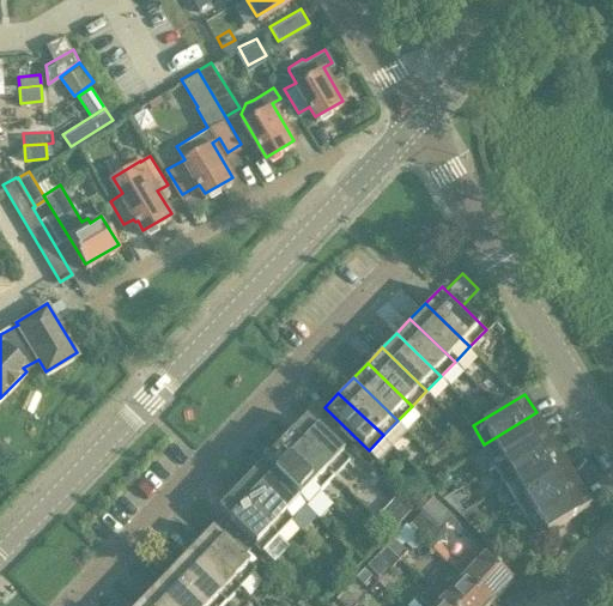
[(547,430),(536,412),(484,444),(495,461),(547,430)]
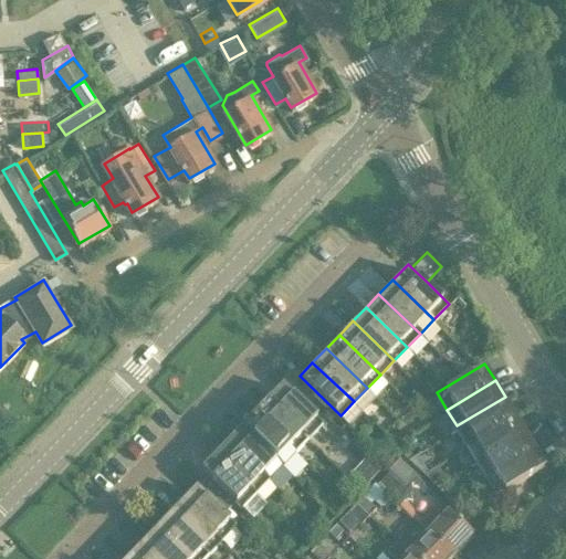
[(281,382),(265,398),(305,436),(321,421),(281,382)]
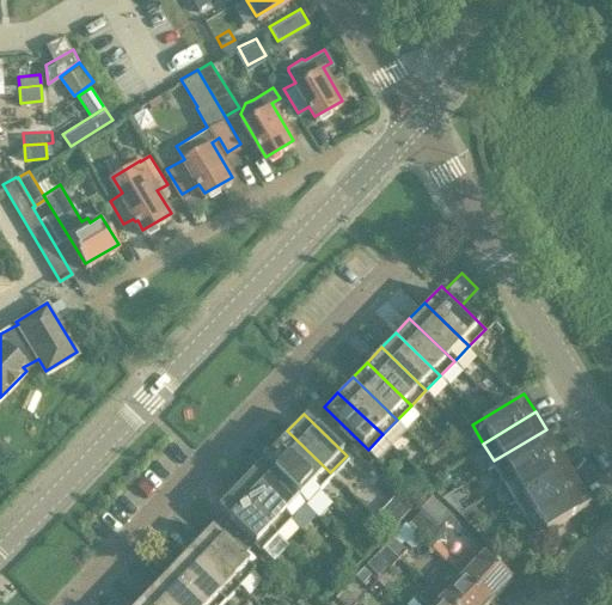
[(556,447),(546,429),(494,460),(503,478),(556,447)]
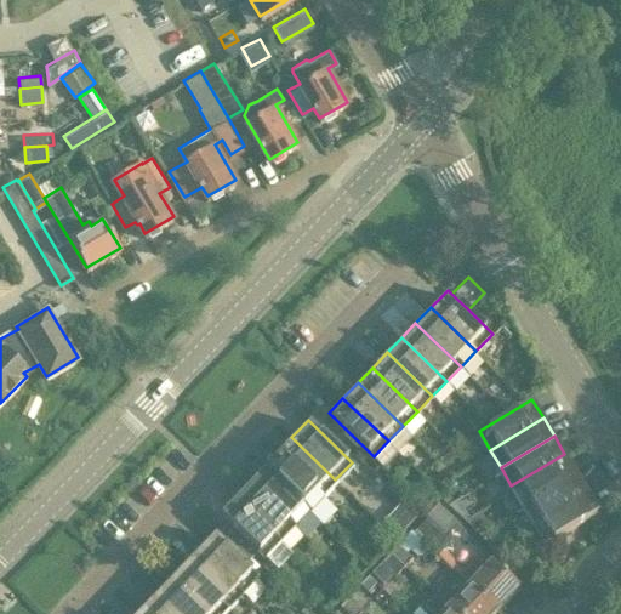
[(335,479),(291,437),(277,453),(320,494),(335,479)]
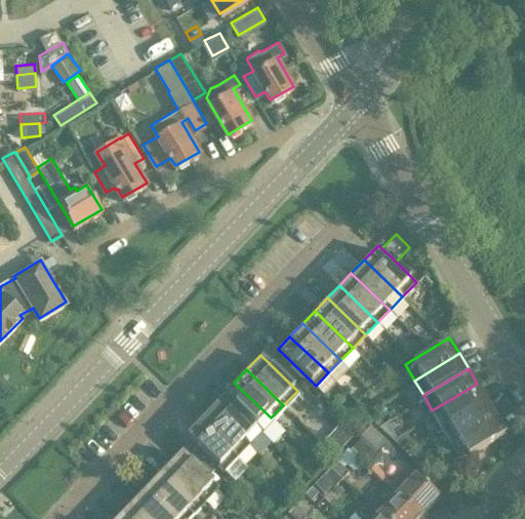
[(234,383),(221,395),(258,431),(271,417),(234,383)]
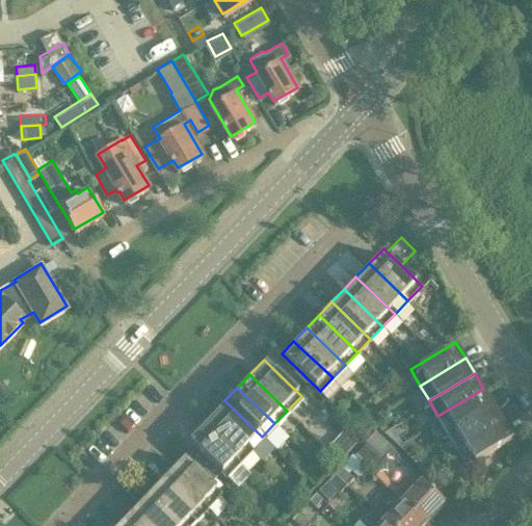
[(483,389),(437,416),(447,431),(493,404),(483,389)]
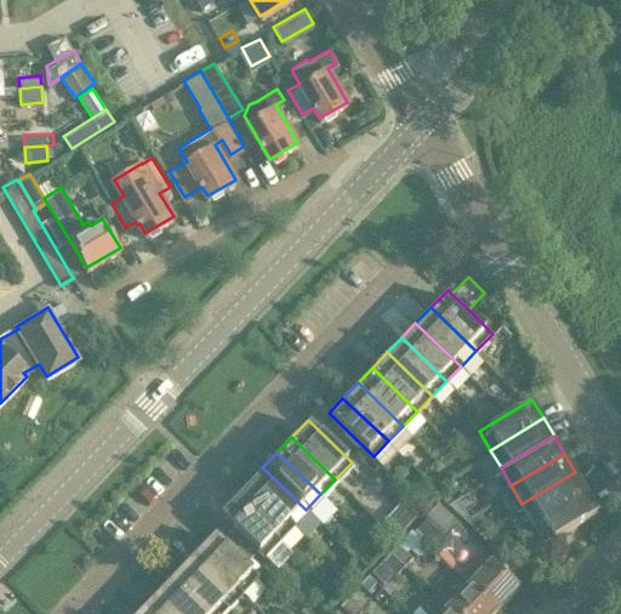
[(306,510),(262,467),(248,482),(291,524),(306,510)]
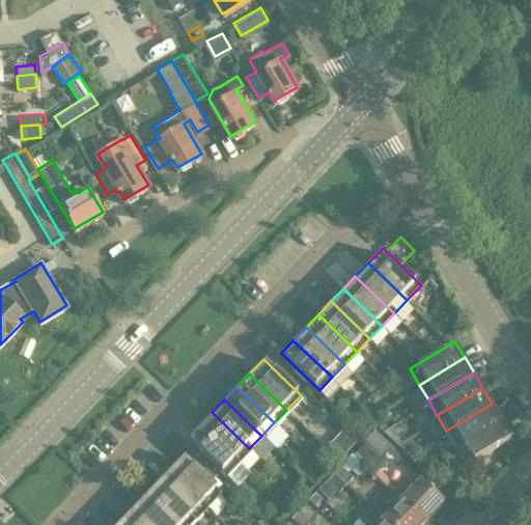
[(492,404),(446,431),(455,445),(501,418),(492,404)]
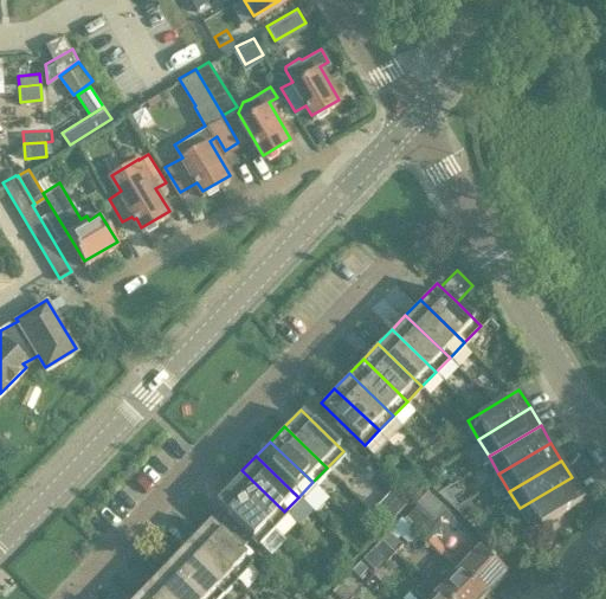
[(242,470),(227,484),(270,526),(284,511),(242,470)]
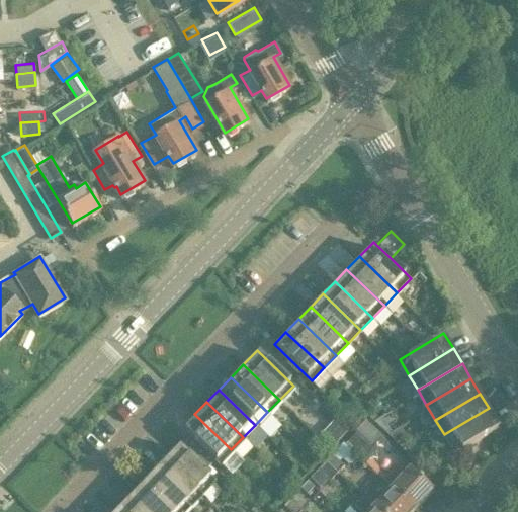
[(489,408),(444,434),(453,450),(498,423),(489,408)]
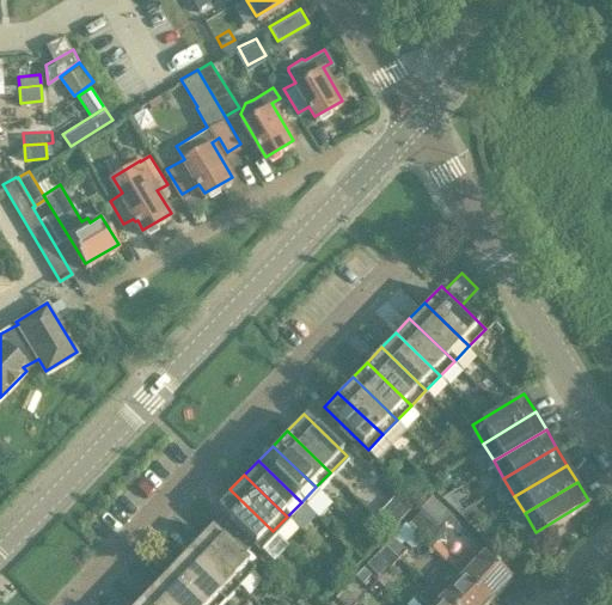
[(273,531),(230,489),(215,503),(258,545),(273,531)]
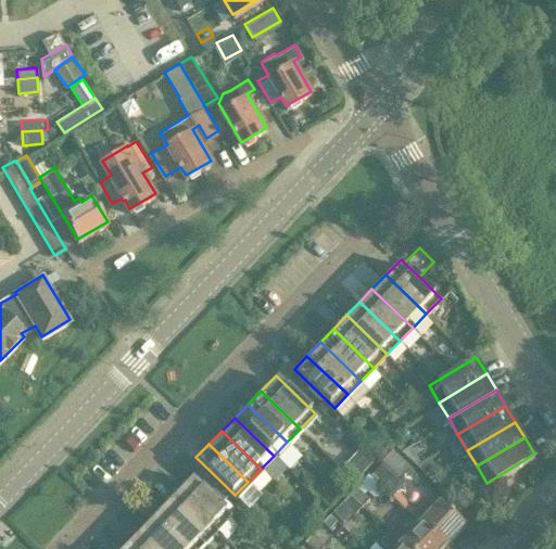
[(392,447),(381,457),(401,475),(411,464),(392,447)]
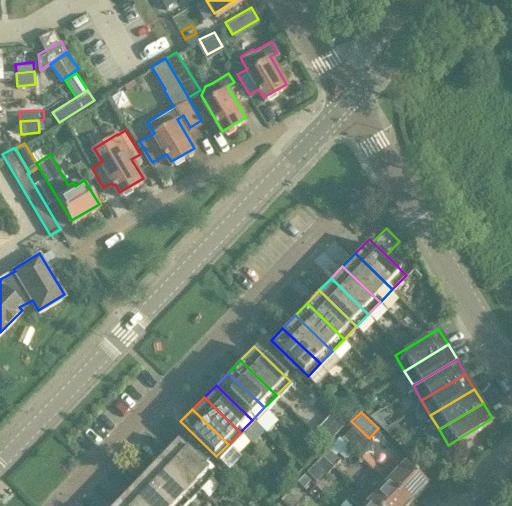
[(351,421),(339,434),(346,441),(348,442),(360,454),(372,441),(369,438),(351,421)]
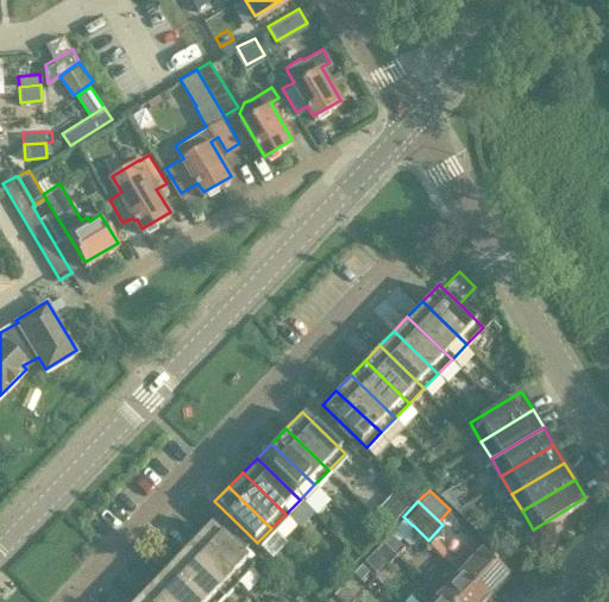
[(403,516),(389,531),(390,531),(399,538),(401,535),(412,525),(403,516)]
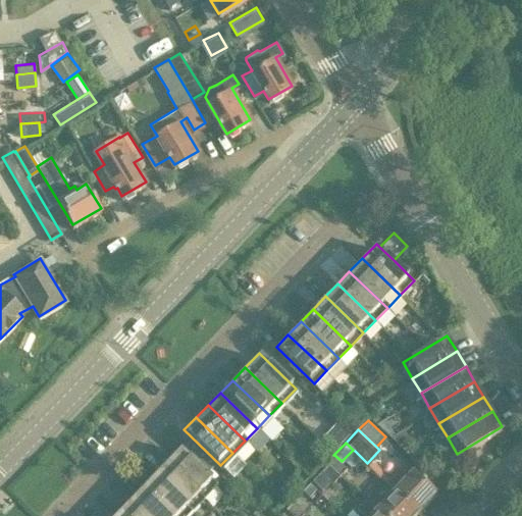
[(179,446),(165,461),(203,498),(217,481),(179,446)]
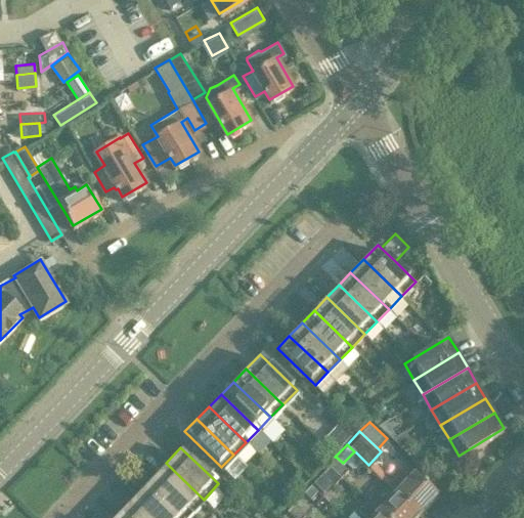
[(238,452),(225,464),(234,475),(248,463),(238,452)]
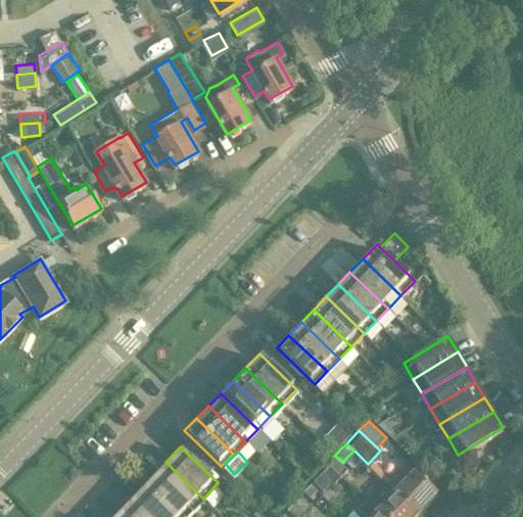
[(335,456),(329,463),(340,473),(346,467),(342,462),(335,456)]
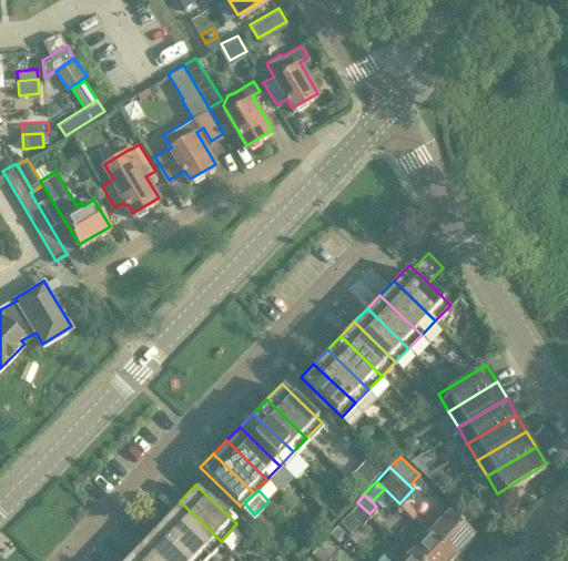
[(180,501),(166,514),(208,554),(221,541),(180,501)]
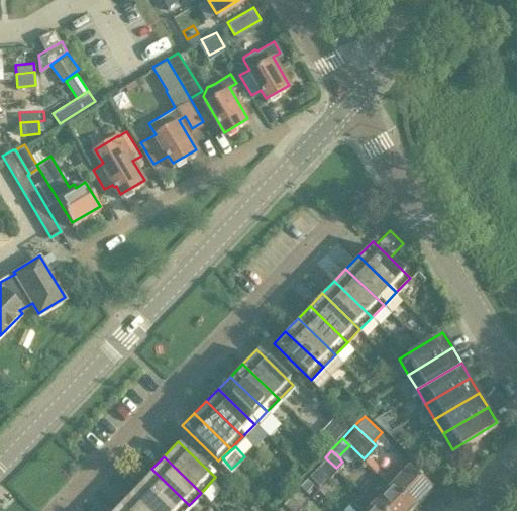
[(325,457),(309,474),(319,483),(328,474),(329,476),(336,468),(325,457)]
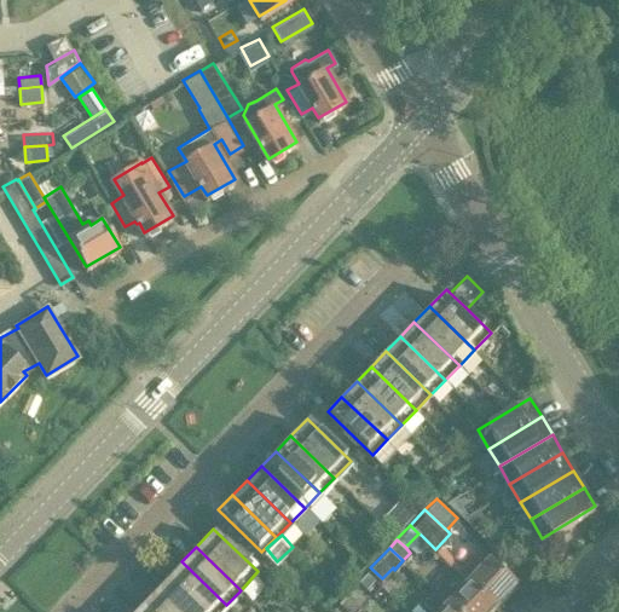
[(466,578),(493,605),(516,579),(489,553),(466,578)]
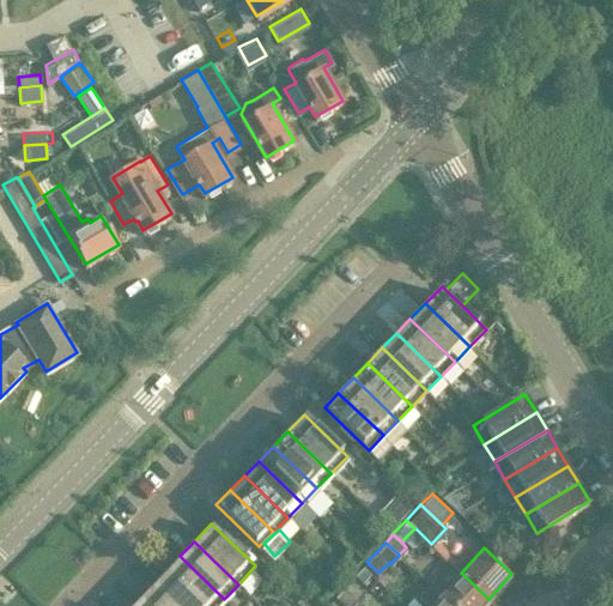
[(352,549),(341,562),(351,569),(362,557),(352,549)]
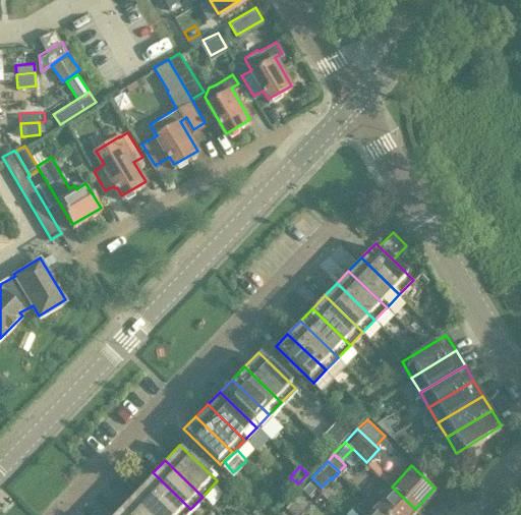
[(153,472),(140,485),(171,514),(183,514),(190,509),(153,472)]
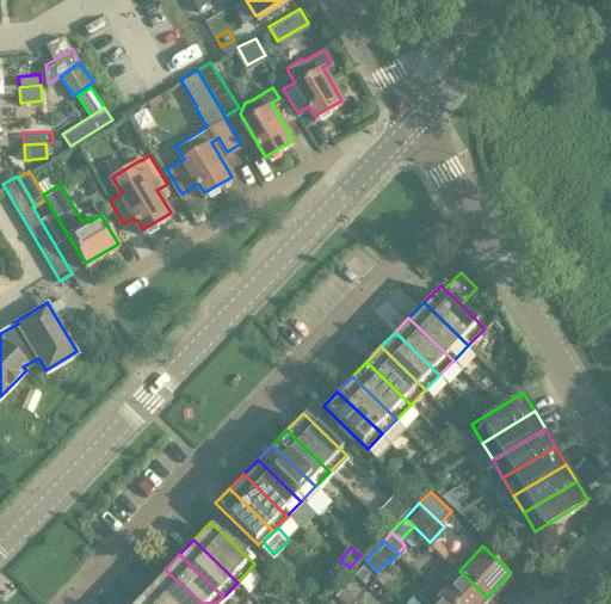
[(362,564),(355,572),(362,579),(369,569),(362,564)]
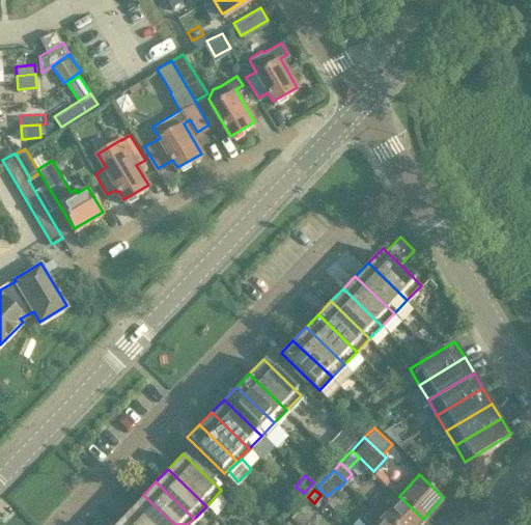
[(174,524),(143,495),(131,507),(148,524),(174,524)]
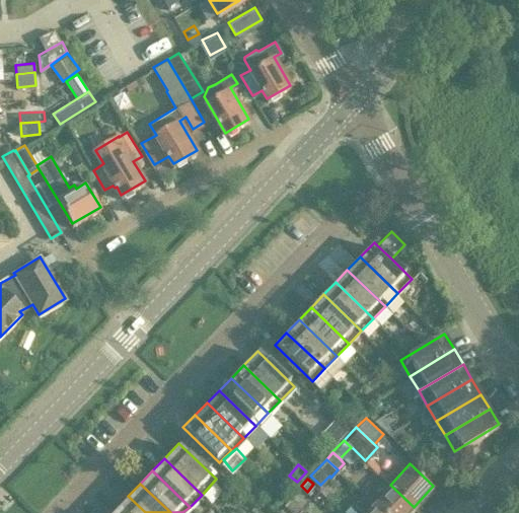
[(408,512),(414,507),(390,485),(373,503),(383,512),(408,512)]
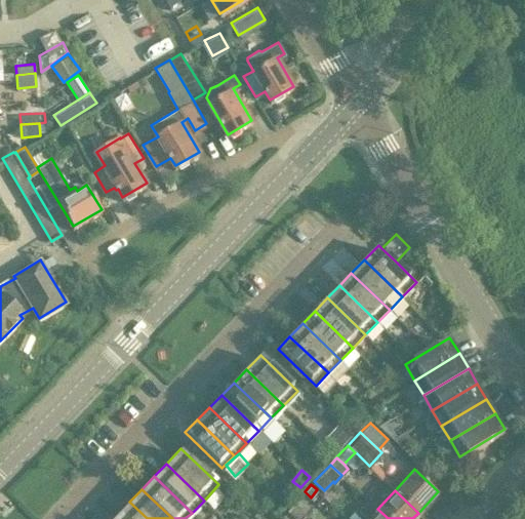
[(285,491),(278,497),(284,504),(291,497),(285,491)]
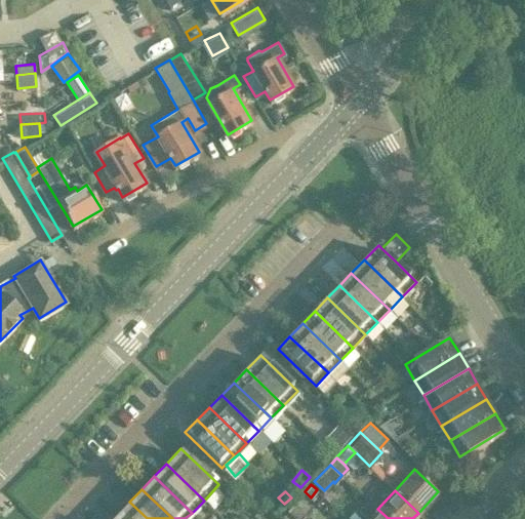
[(300,496),(294,503),(306,513),(312,507),(310,505),(300,496)]
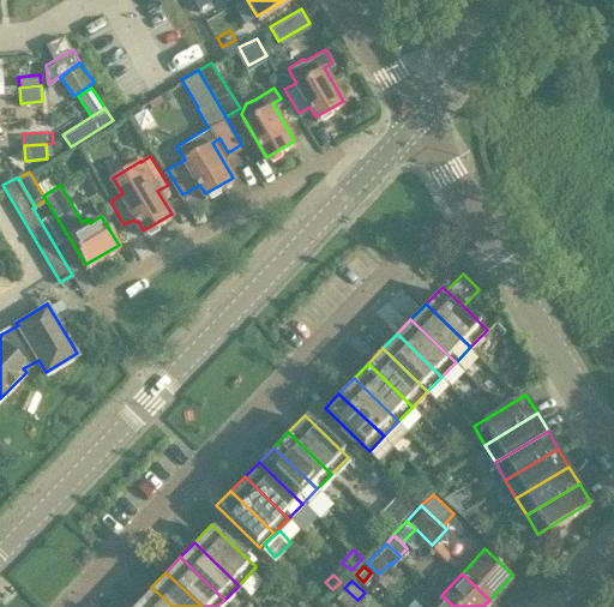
[(453,606),(441,595),(440,595),(429,586),(419,596),(431,606),(429,606),(453,606)]
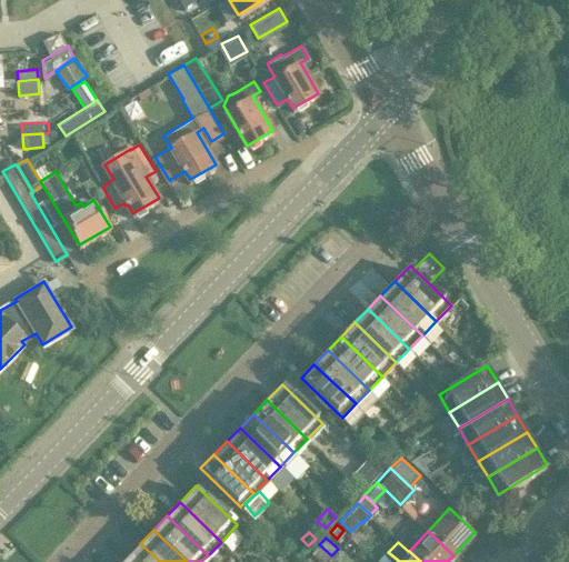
[(159,561),(140,543),(127,558),(131,561),(159,561)]
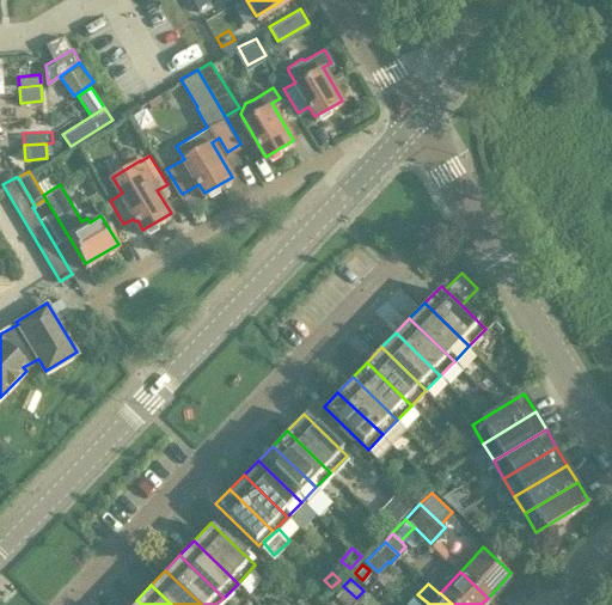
[(343,586),(335,594),(346,604),(349,604),(356,598),(343,586)]
